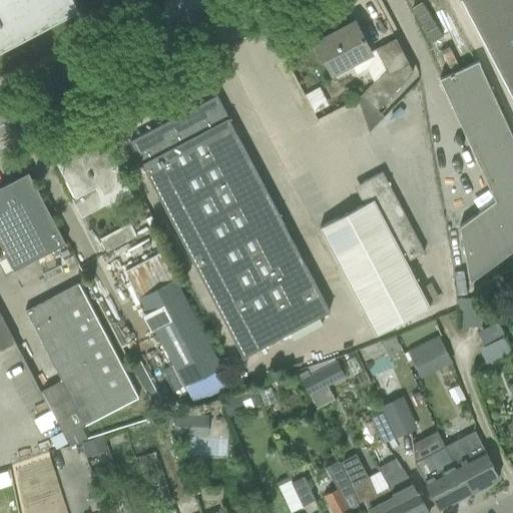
[(0,0),(0,50),(78,10),(73,0),(0,0)]
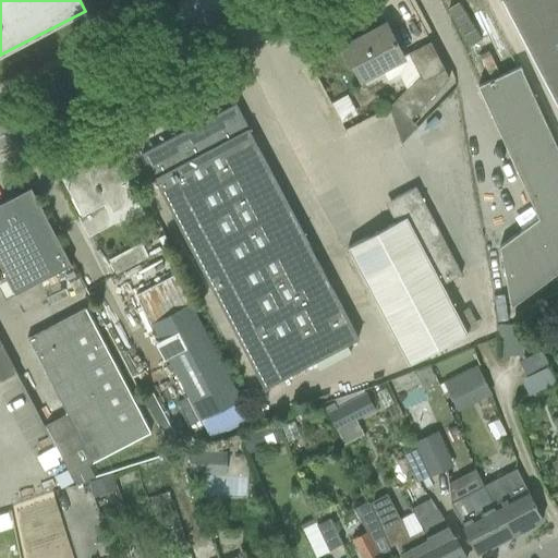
[(557,0),(501,0),(557,108),(557,0)]
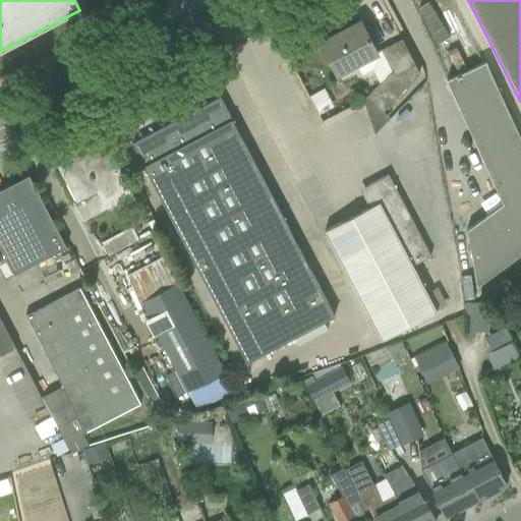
[(336,37),(321,44),(337,74),(338,76),(357,66),(362,75),(372,70),(380,83),(366,97),(383,112),(419,74),(414,65),(401,40),(377,53),(361,25),(337,39),(336,37)]
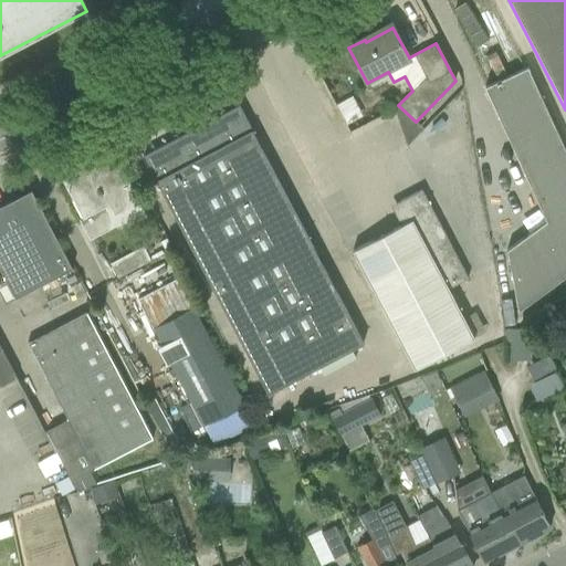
[(565,275),(565,153),(536,88),(527,69),(484,87),(546,222),(506,251),(517,311),(565,275)]
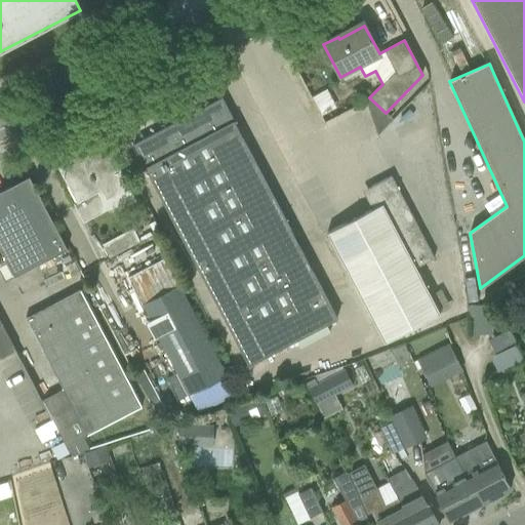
[(248,365),(336,319),(220,99),(132,146),(248,365)]
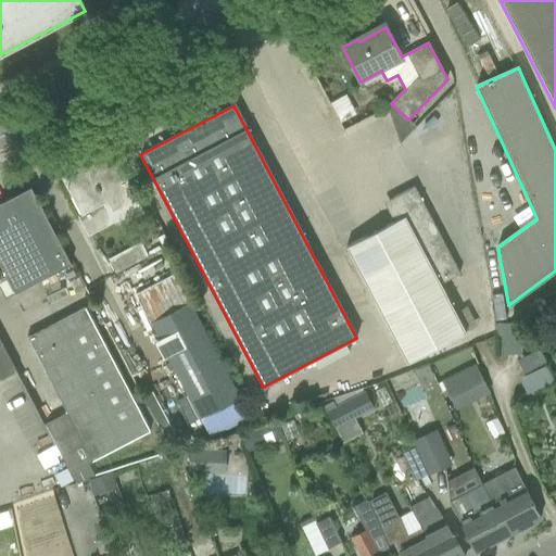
[(130,126),(125,116),(115,122),(121,131),(130,126)]
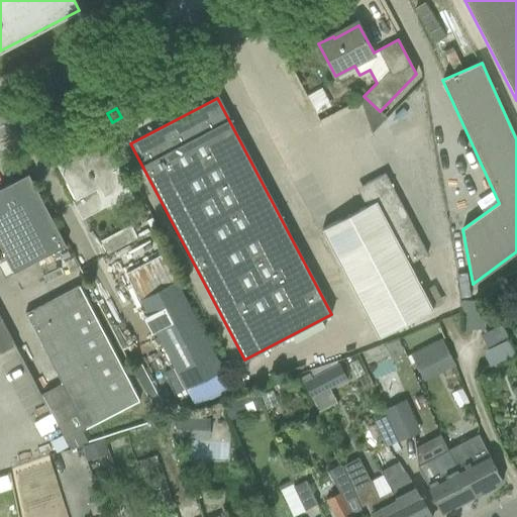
[(132,195),(127,185),(101,135),(86,143),(88,147),(57,165),(75,200),(99,187),(109,206),(130,194),(131,195),(132,195)]
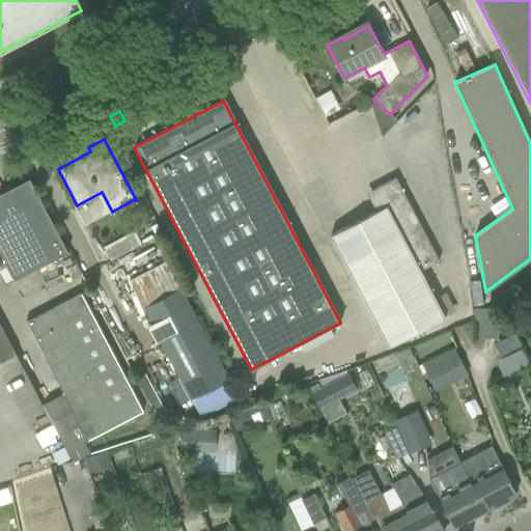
[(0,253),(14,280),(67,252),(29,178),(0,193),(0,253)]
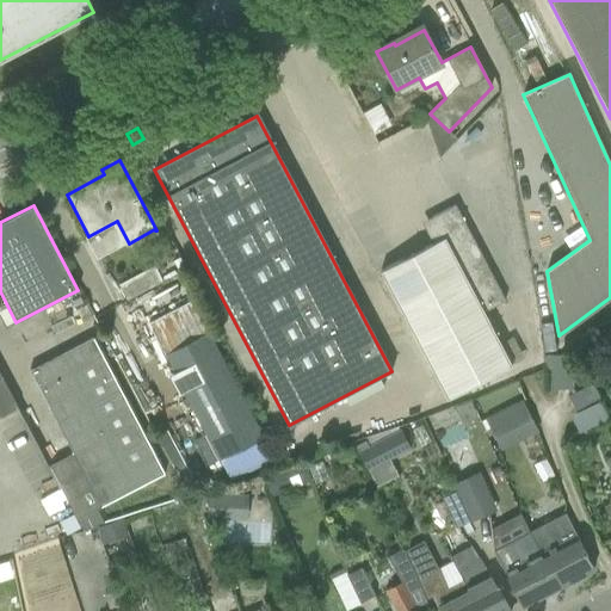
[(432,245),(380,272),(390,292),(446,400),(510,365),(499,344),(483,313),(504,302),(455,205),(431,218),(432,220),(427,233),(426,233),(432,245)]
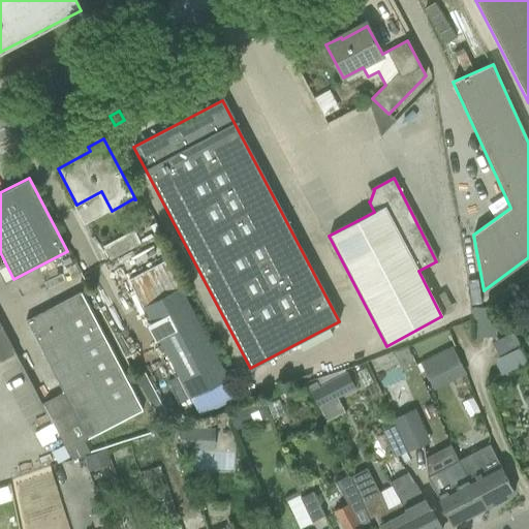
[(102,248),(109,260),(141,244),(133,230),(102,248)]
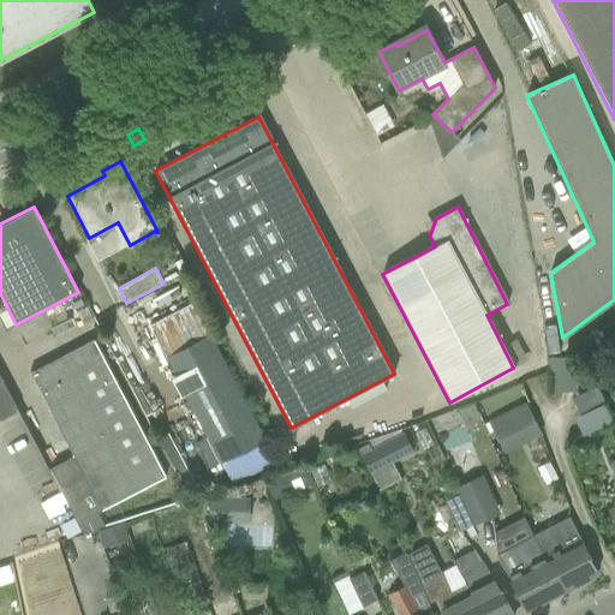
[(191,304),(149,326),(165,357),(208,437),(221,463),(221,464),(264,441),(208,334),(191,304)]
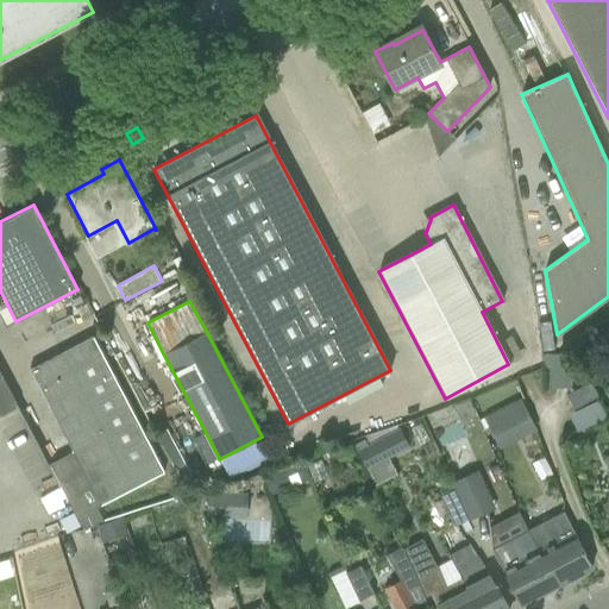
[(75,519),(164,472),(93,336),(30,369),(73,452),(48,466),(75,519)]
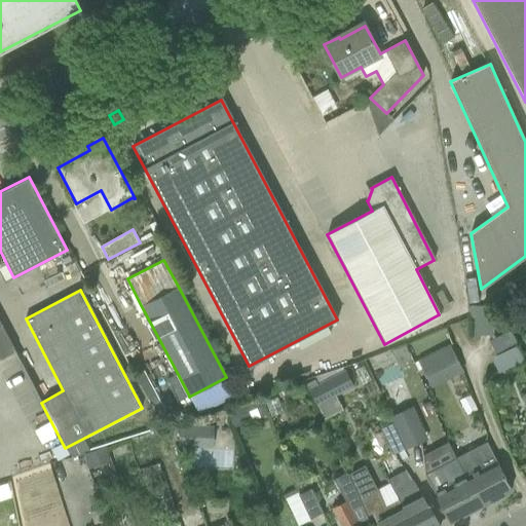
[(525,310),(525,303),(524,300),(505,309),(511,318),(525,310)]
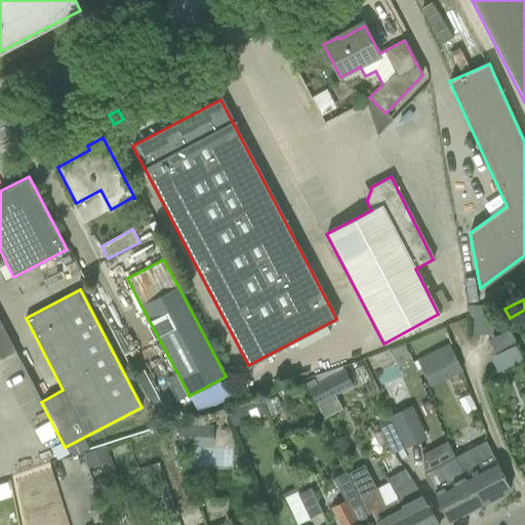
[(491,333),(490,312),(490,305),(468,305),(468,317),(474,317),(474,334),(491,333)]
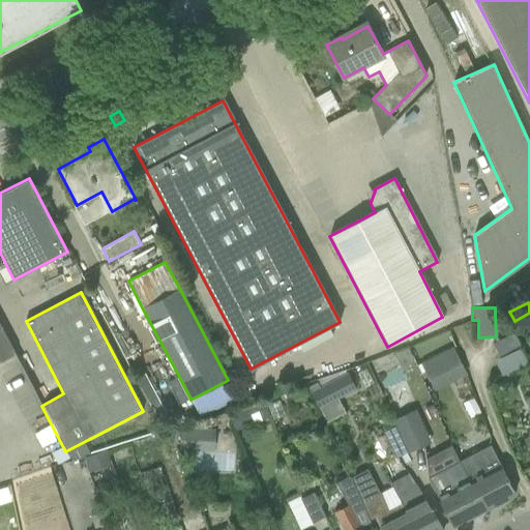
[(0,362),(16,354),(0,324),(0,362)]
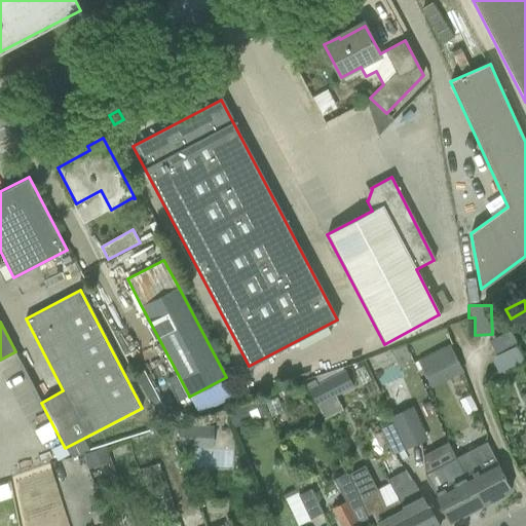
[(517,346),(510,332),(489,342),(496,357),(517,346)]
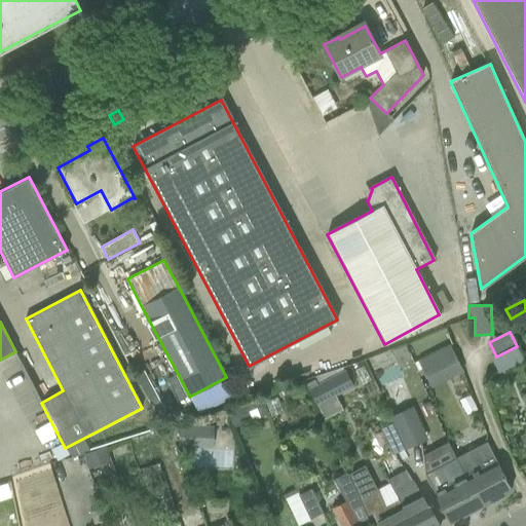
[(418,361),(427,380),(459,364),(450,344),(418,361)]
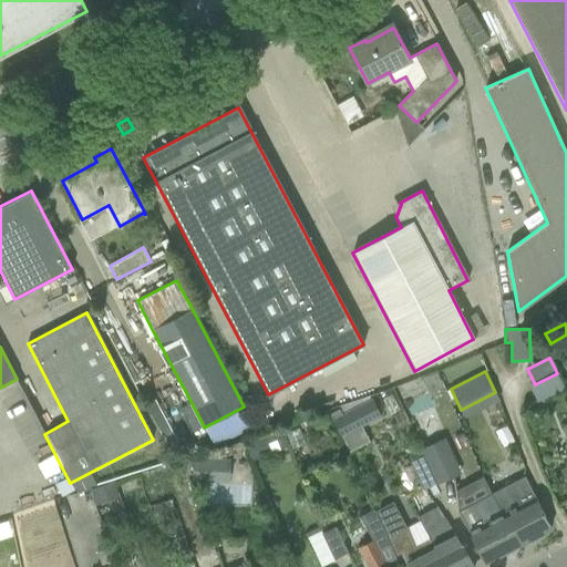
[(436,373),(424,379),(430,392),(442,387),(436,373)]
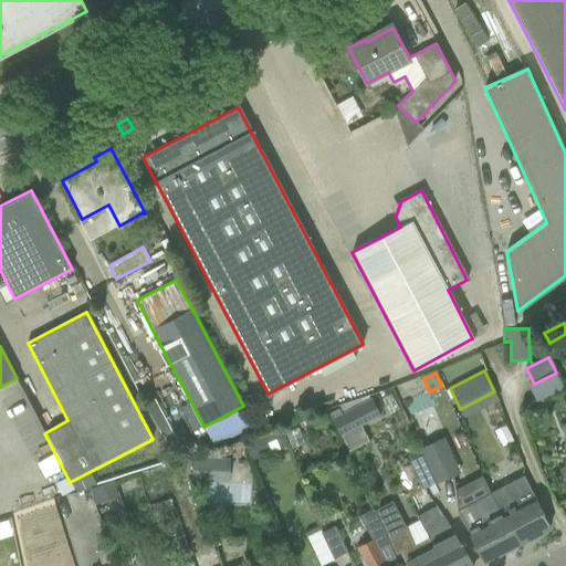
[(399,384),(409,411),(430,405),(421,377),(399,384)]
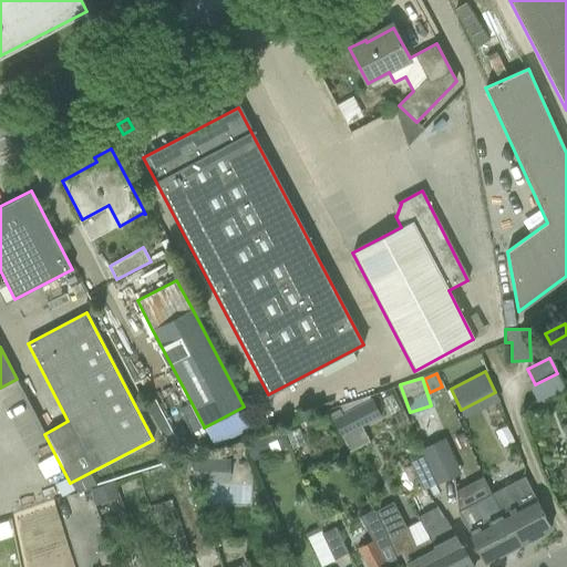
[(160,435),(167,453),(181,447),(154,398),(144,404),(160,435)]
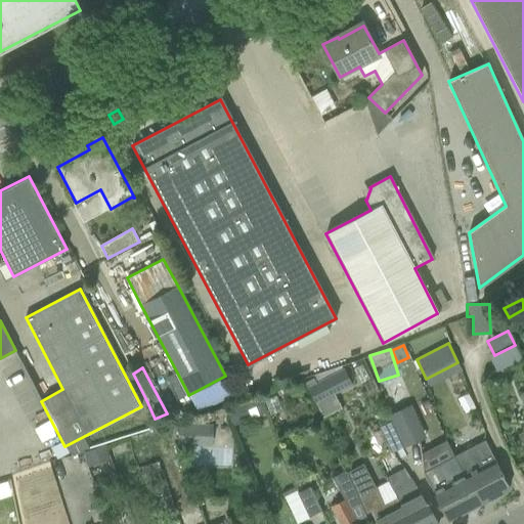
[(313,379),(306,382),(315,402),(351,384),(344,370),(316,384),(313,379)]
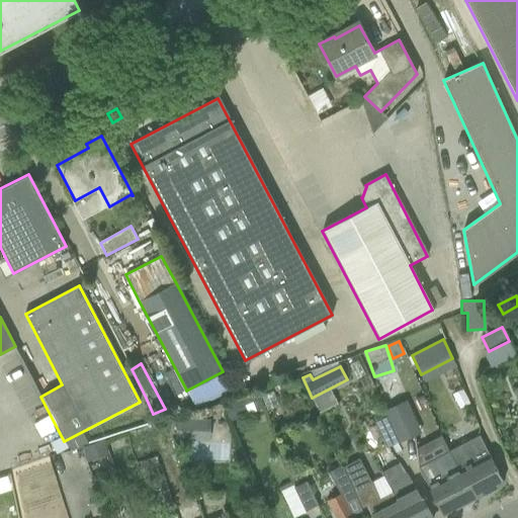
[(241,397),(223,404),(230,421),(248,415),(241,397)]
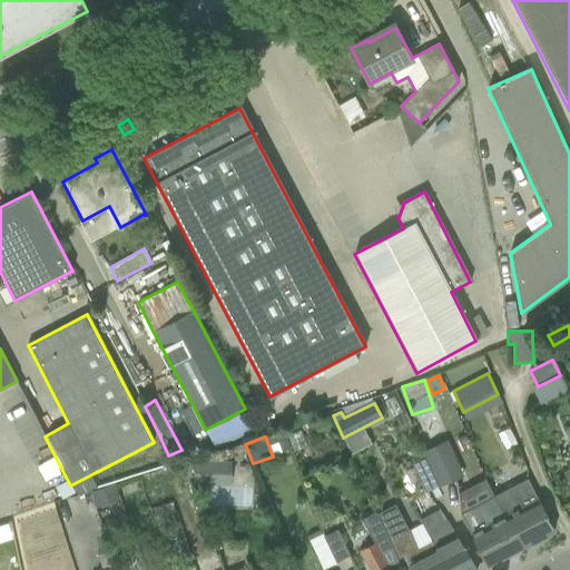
[(439,487),(458,478),(441,443),(423,451),(439,487)]
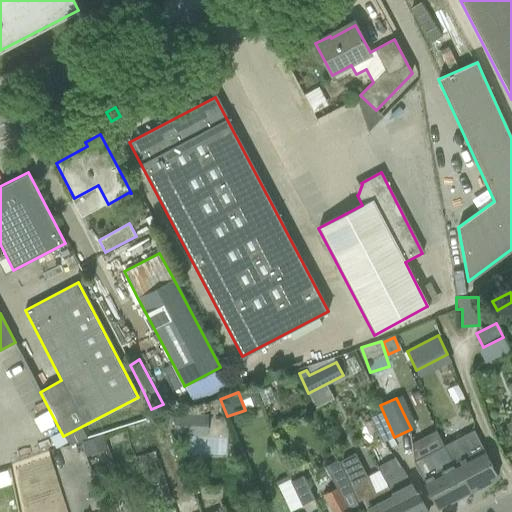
[(189,435),(190,414),(174,413),(174,415),(172,415),(165,417),(169,429),(173,429),(173,435),(189,435)]
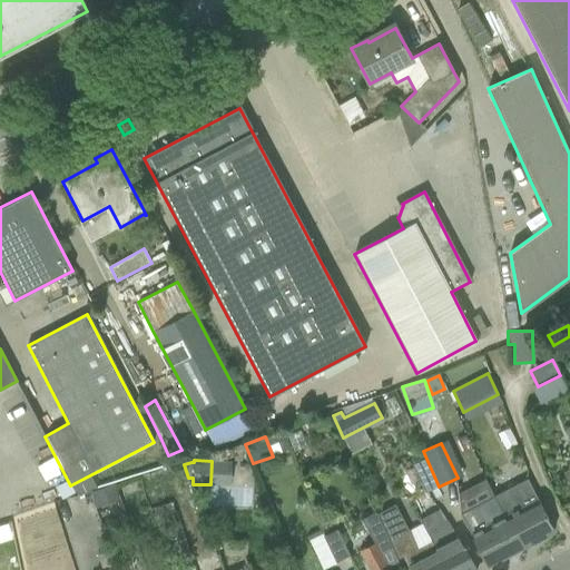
[(527,479),(493,497),(503,517),(508,514),(524,547),(553,531),(527,479)]
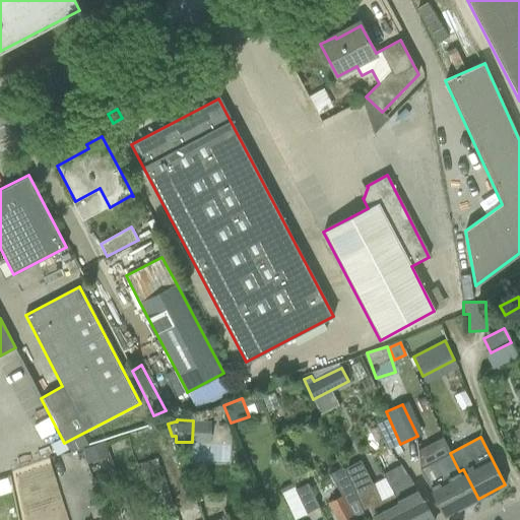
[(105,442),(82,449),(86,464),(109,456),(105,442)]
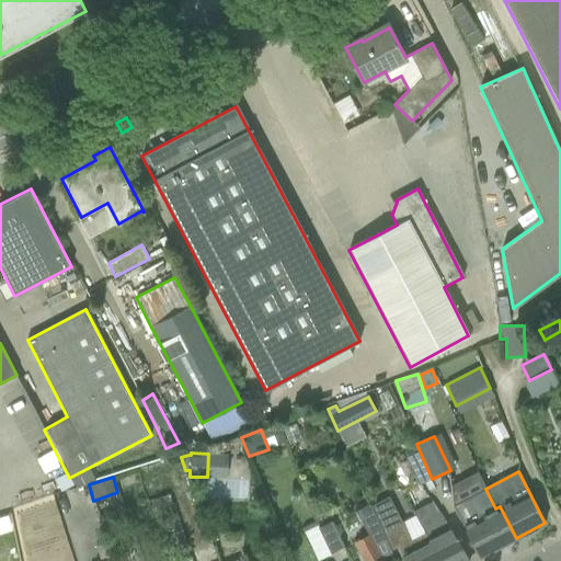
[(485,489),(453,506),(479,558),(516,538),(500,506),(495,508),(485,489)]
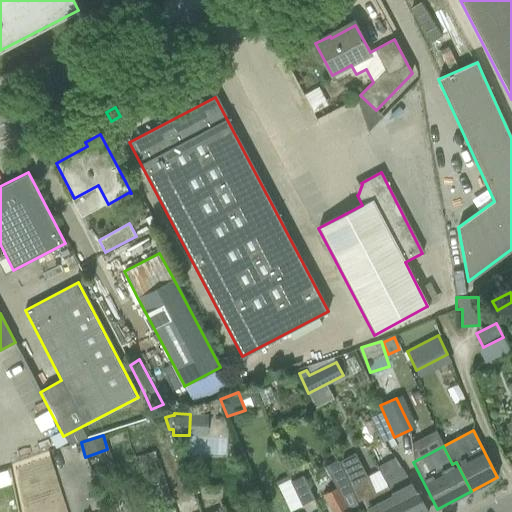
[(375,493),(361,467),(355,454),(340,462),(347,474),(358,503),(364,499),(370,511),(402,511),(392,495),(388,486),(375,493)]
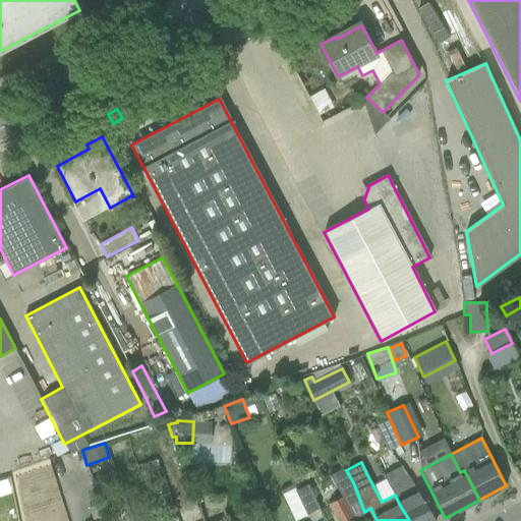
[(341,497),(329,503),(338,520),(356,520),(355,518),(356,517),(364,513),(363,511),(352,486),(344,467),(330,474),(341,496),(342,495),(342,496),(341,497)]
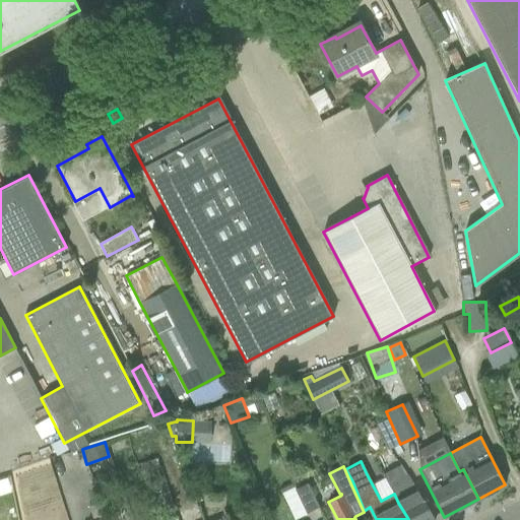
[(434,519),(407,475),(404,477),(399,466),(383,473),(394,494),(398,503),(408,519),(434,519)]
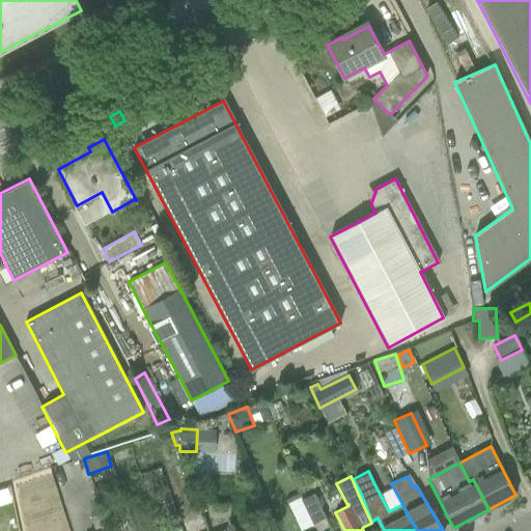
[(313,493),(301,499),(313,524),(314,524),(313,523),(326,518),(313,493)]
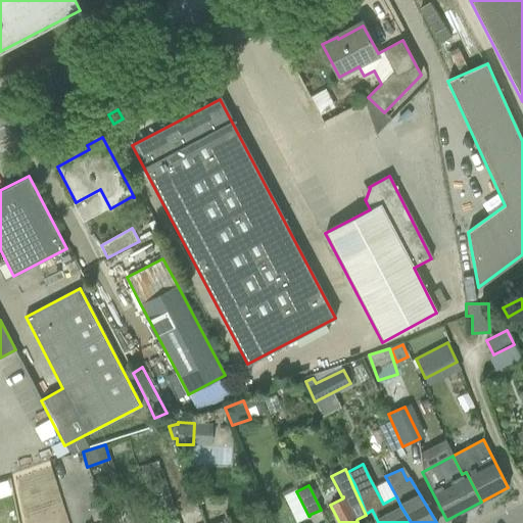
[(294,486),(282,492),(295,522),(308,516),(296,491),(294,486)]
